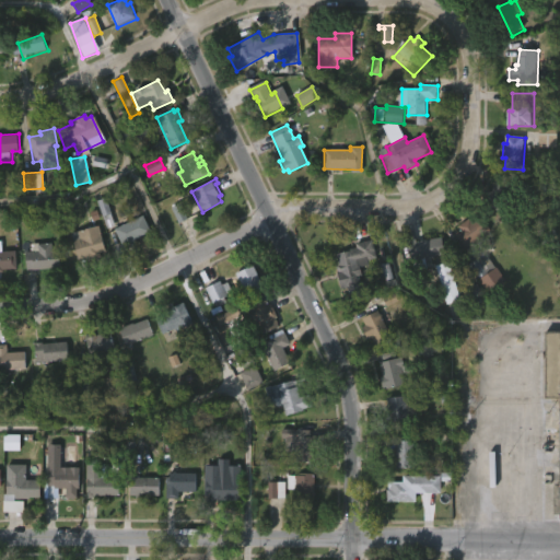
[(172,208),(178,223),(187,220),(181,203),(172,208)]
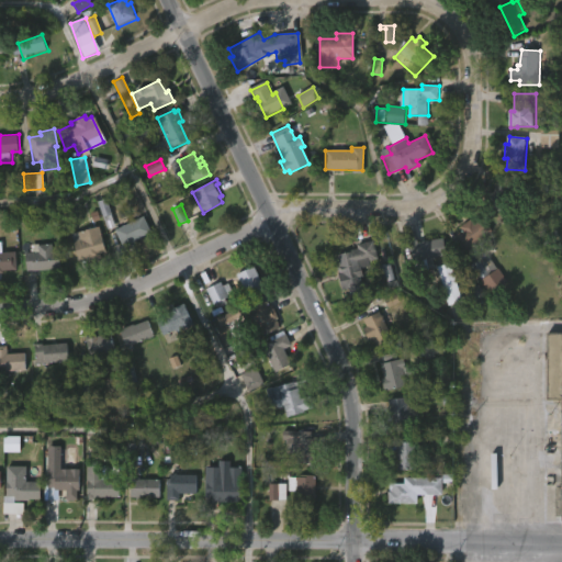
[(145,215),(154,232),(137,239),(138,243),(127,248),(126,245),(124,246),(116,229),(122,226),(122,225),(145,215)]
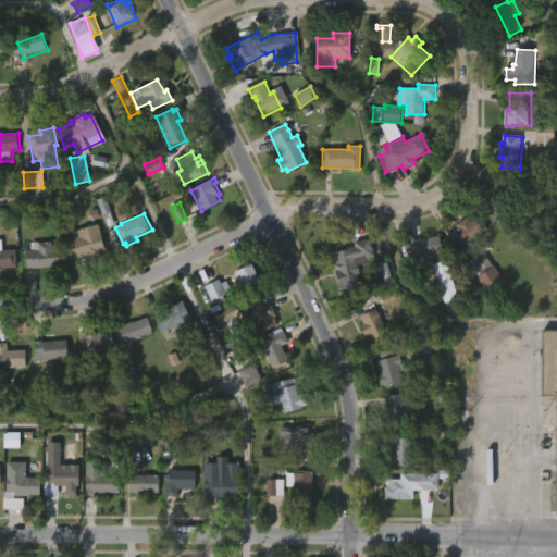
[(466,217),(468,221),(473,218),(484,233),(462,248),(450,232),(457,227),(455,225),(466,217)]
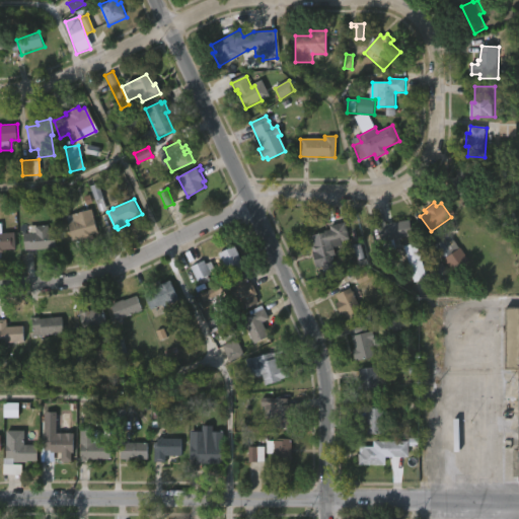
[(95,237),(81,241),(81,238),(74,240),(70,222),(76,220),(74,214),(93,209),(99,231),(94,232),(95,237)]
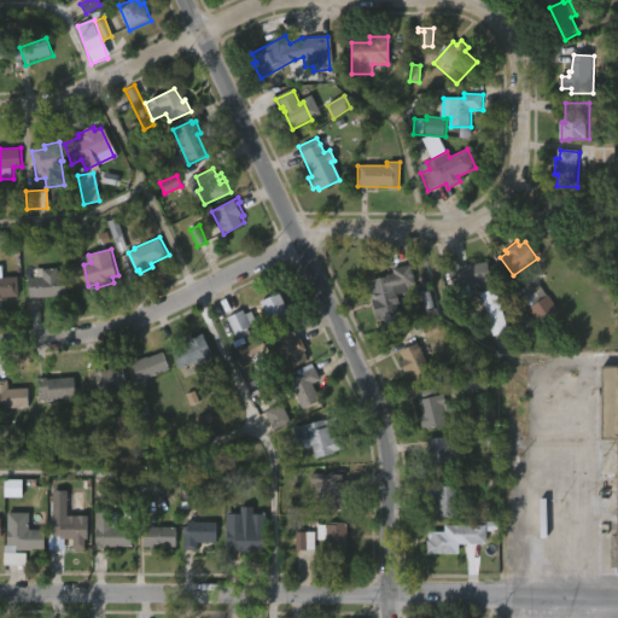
[(456,257),(458,267),(487,261),(490,280),(468,285),(471,297),(455,299),(448,260),(456,257)]
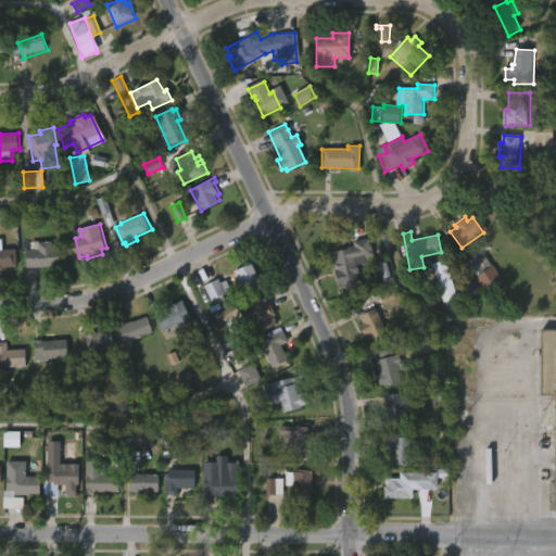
[(357,282),(339,287),(333,264),(337,264),(333,252),(354,245),(353,242),(368,238),(373,255),(356,260),(359,273),(354,274),(357,282)]
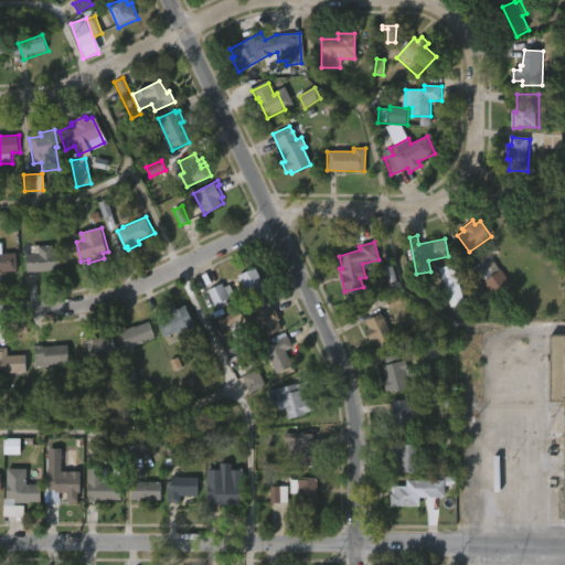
[(51,245),(51,253),(60,253),(61,270),(43,274),(43,272),(25,273),(24,254),(36,254),(35,246),(51,245)]
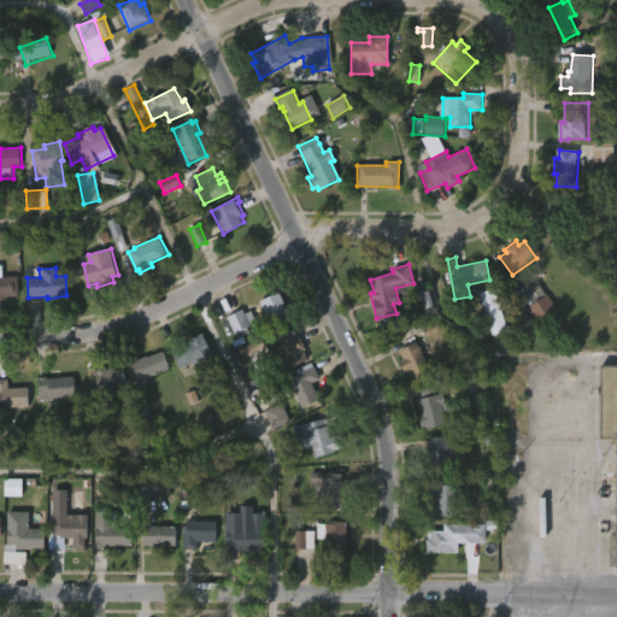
[(0,300),(0,276),(16,276),(17,295),(3,297),(3,300),(0,300)]
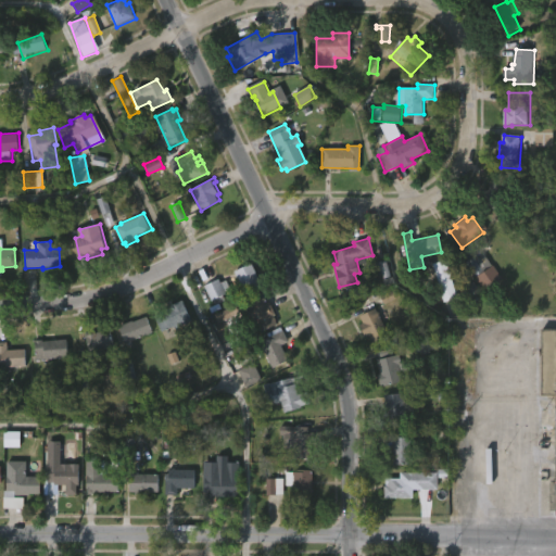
[(501,280),(484,252),(467,263),(482,290),(501,280)]
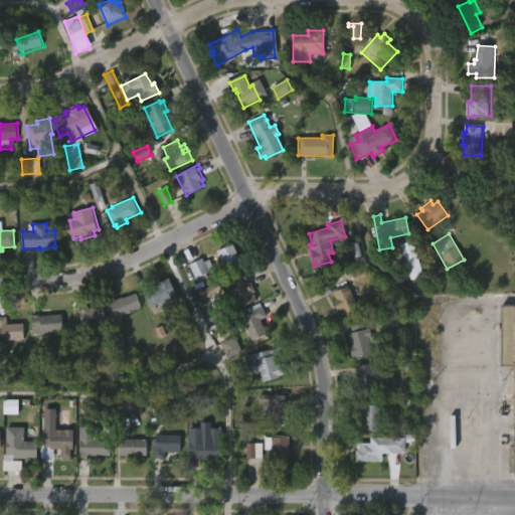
[(422,279),(413,282),(402,245),(414,241),(425,278),(422,279)]
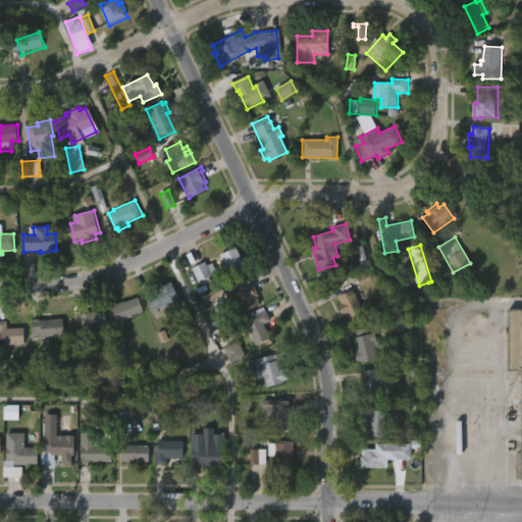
[(235,248),(236,250),(241,248),(245,258),(241,260),(245,269),(228,277),(218,256),(235,248)]
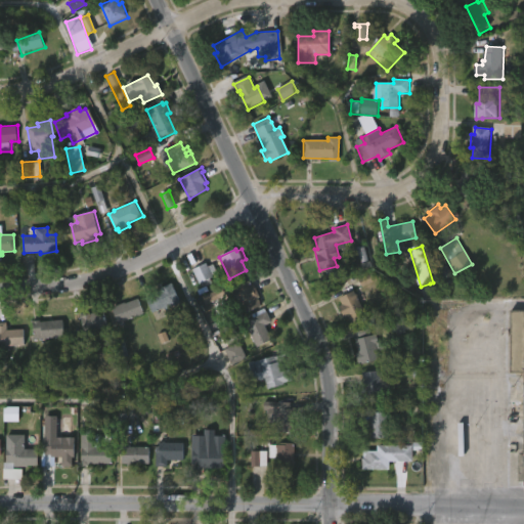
[(204,263),(206,266),(211,264),(215,271),(209,274),(211,277),(208,278),(209,282),(200,287),(198,282),(195,284),(189,269),(204,263)]
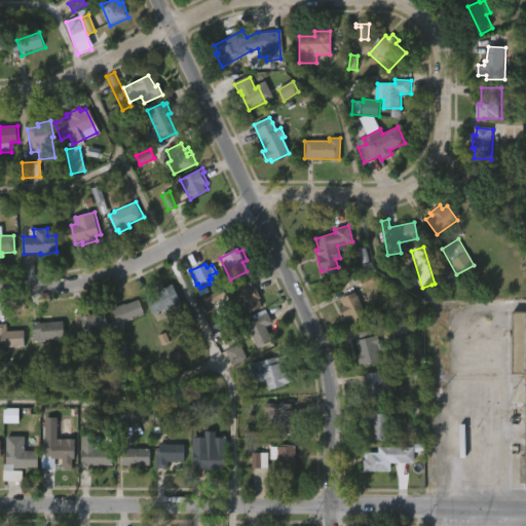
[(252,282),(255,286),(256,285),(263,298),(261,299),(264,305),(249,312),(243,302),(234,307),(228,295),(208,305),(203,297),(225,287),(227,292),(252,282)]
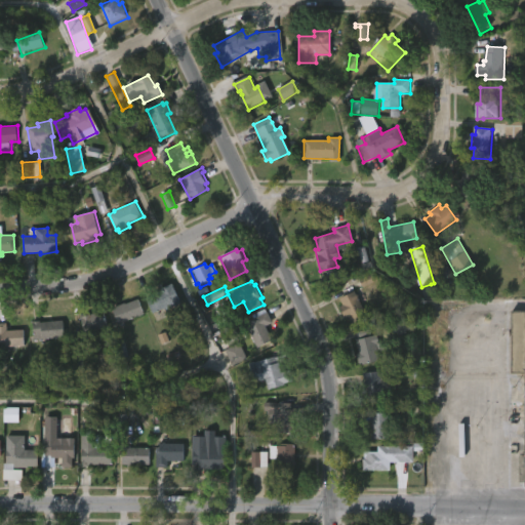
[(179,303),(164,310),(163,308),(151,314),(144,298),(158,292),(157,289),(170,283),(179,303)]
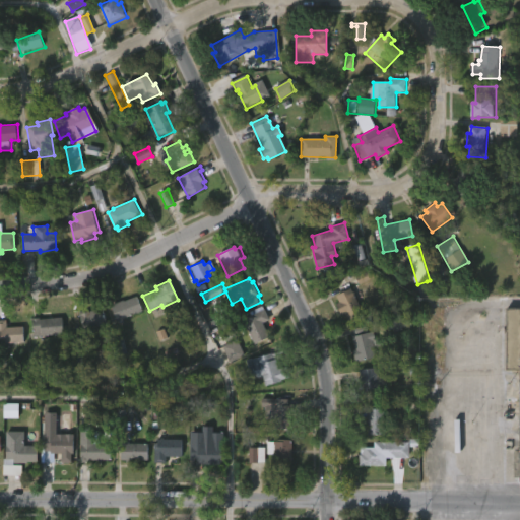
[(349,287),(363,315),(347,322),(343,313),(340,315),(334,304),(338,302),(335,296),(349,287)]
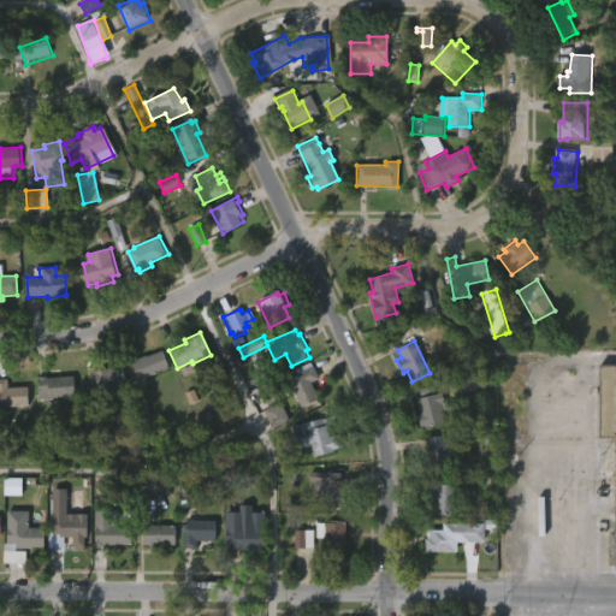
[(160,351),(166,369),(140,380),(140,379),(136,380),(129,361),(160,351)]
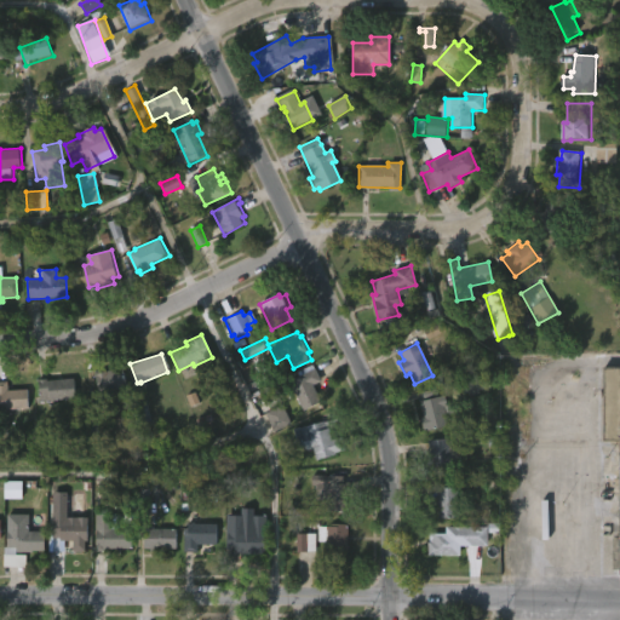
[(124,366),(131,394),(118,397),(115,389),(114,390),(115,395),(104,399),(97,373),(124,366)]
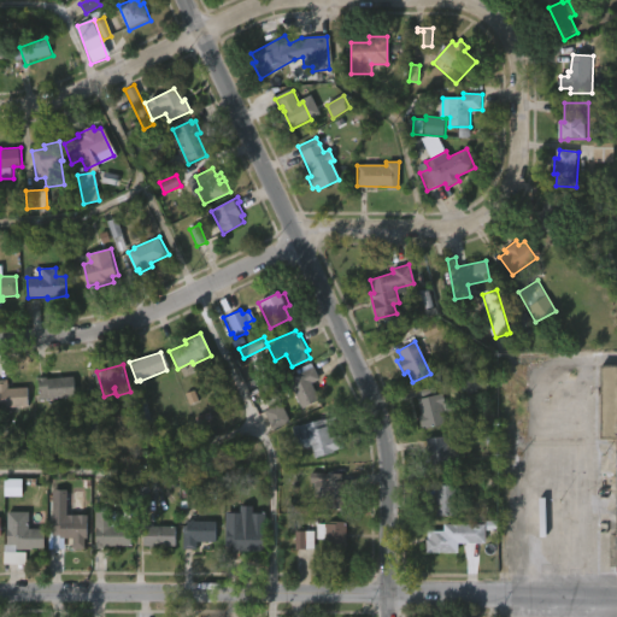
[(616,365),(616,575),(613,575),(613,439),(598,439),(599,365),(616,365)]
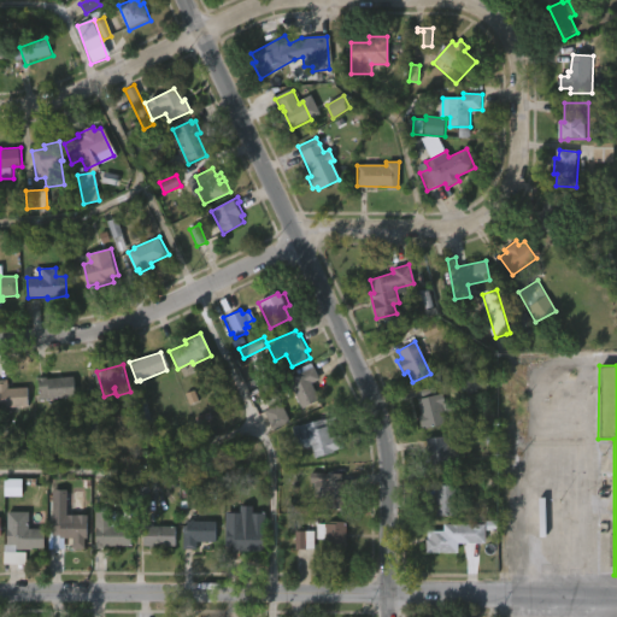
[(322,400),(303,409),(291,381),(303,376),(300,372),(316,366),(322,380),(315,382),(322,400)]
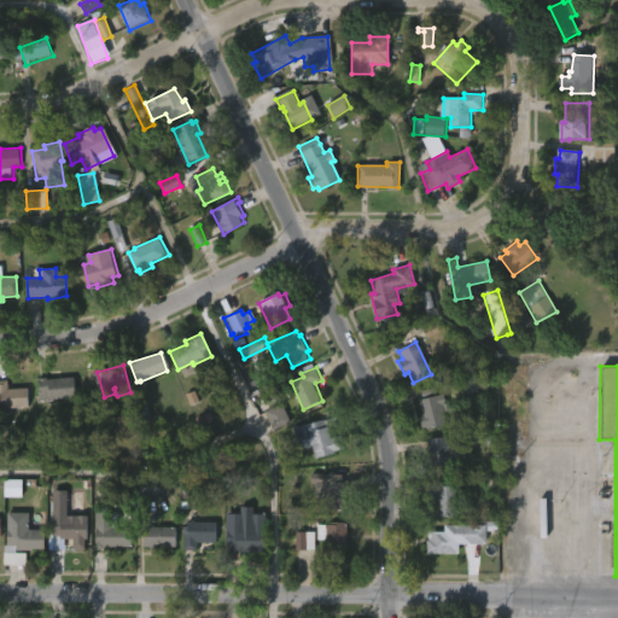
[(75,377),(76,396),(39,397),(38,377),(47,377),(47,378),(75,377)]
